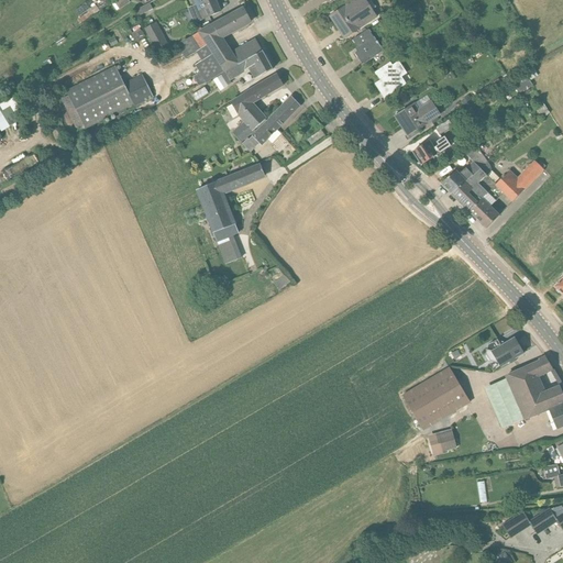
[(119,0),(114,3),(119,10),(130,3),(128,0),(119,0)]
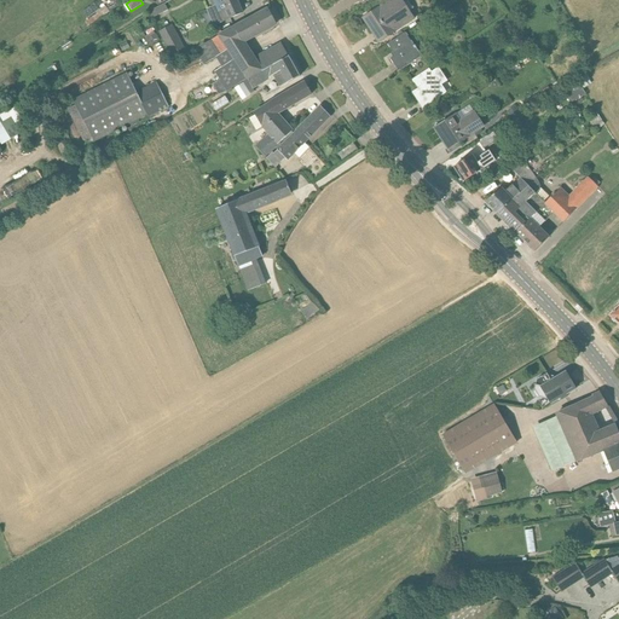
[(236,0),(208,0),(212,7),(206,10),(214,27),(242,13),(236,0)]
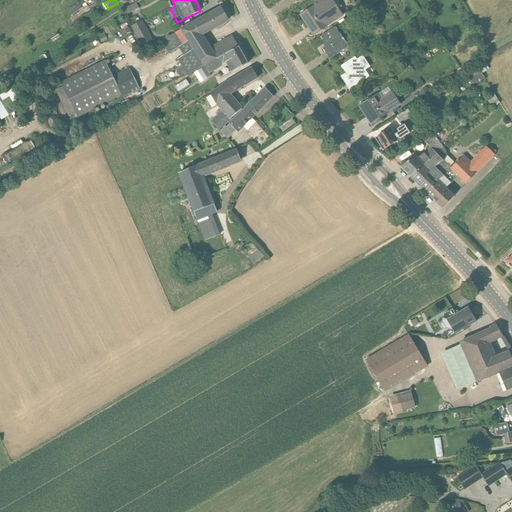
[(314,32),(326,24),(328,26),(342,17),(331,0),(323,0),(314,6),(316,8),(301,18),(302,18),(304,17),(314,32)]
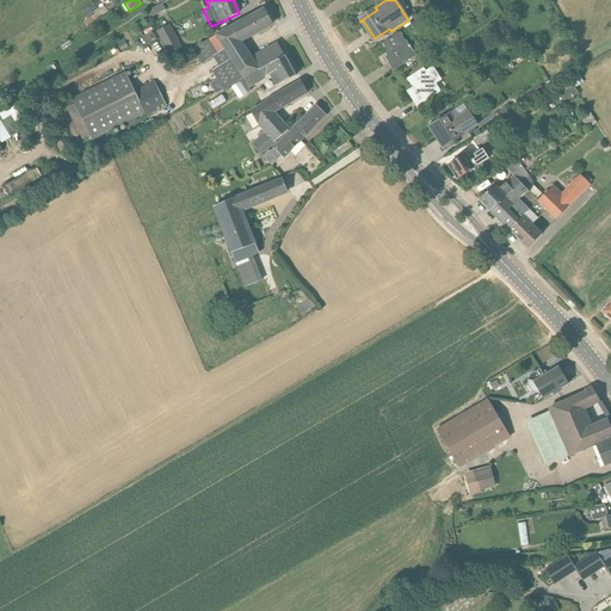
[(103,2),(85,6),(88,23),(106,18),(103,2)]
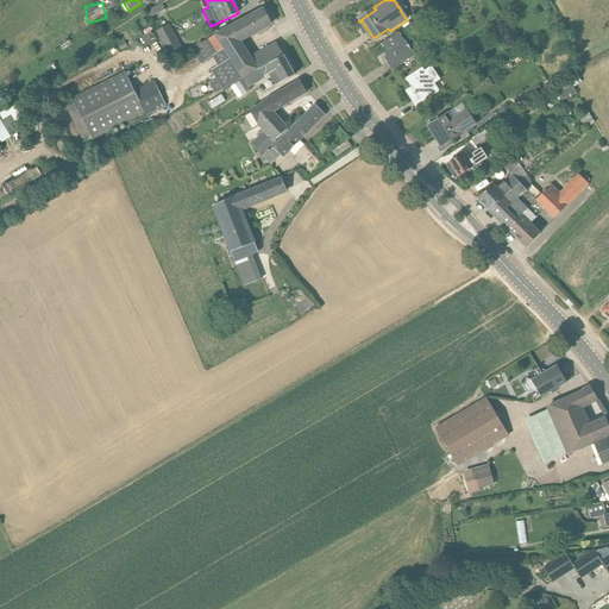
[(162,4),(145,12),(149,19),(165,11),(162,4)]
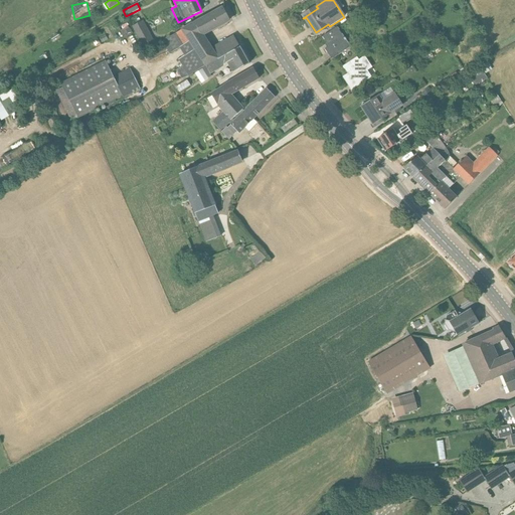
[(202,36),(229,20),(223,8),(162,40),(169,54),(179,48),(184,56),(178,59),(183,68),(179,71),(182,75),(239,47),(234,37),(211,49),(202,36)]
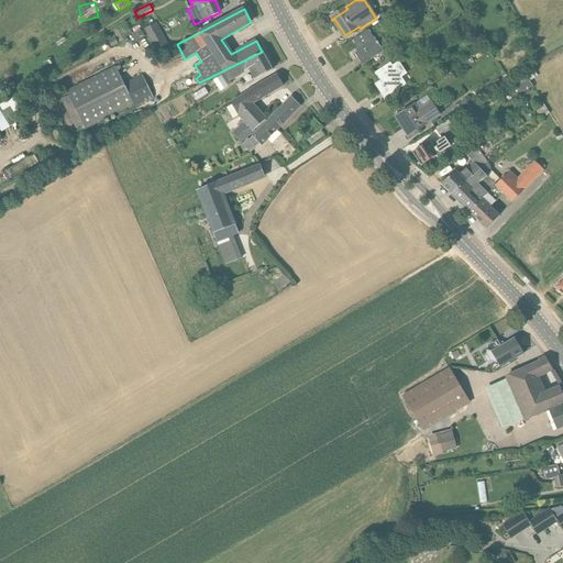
[(156,51),(167,44),(155,22),(144,29),(156,51)]
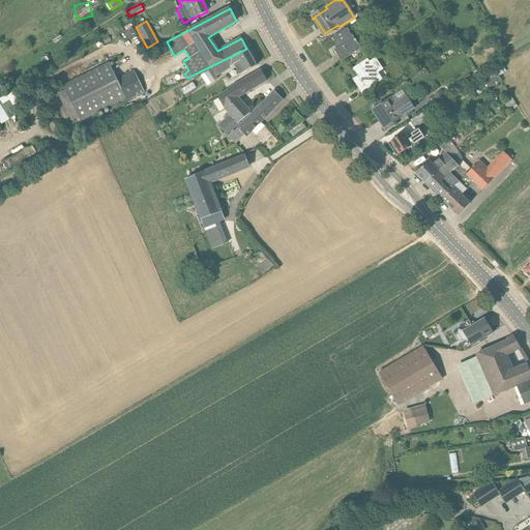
[(341,61),(360,49),(347,28),(331,38),(339,48),(334,51),(341,61)]
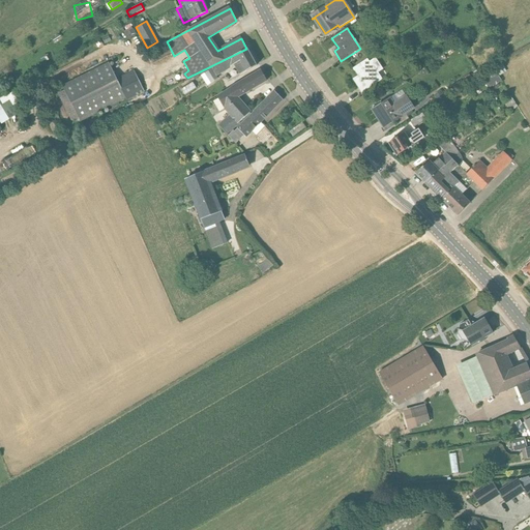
[(52,39),(54,42),(61,37),(60,34),(52,39)]
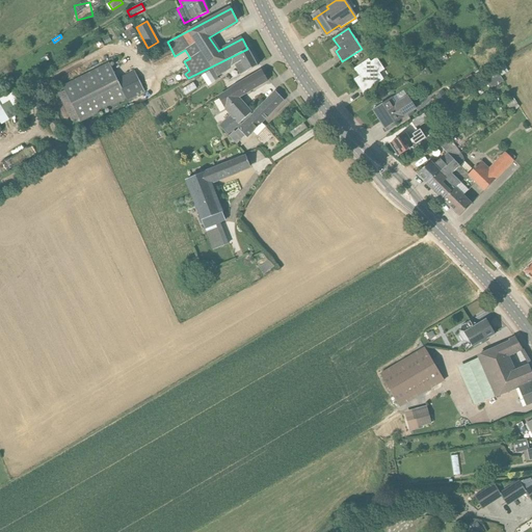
[(396,49),(403,43),(401,40),(393,45),(396,49)]
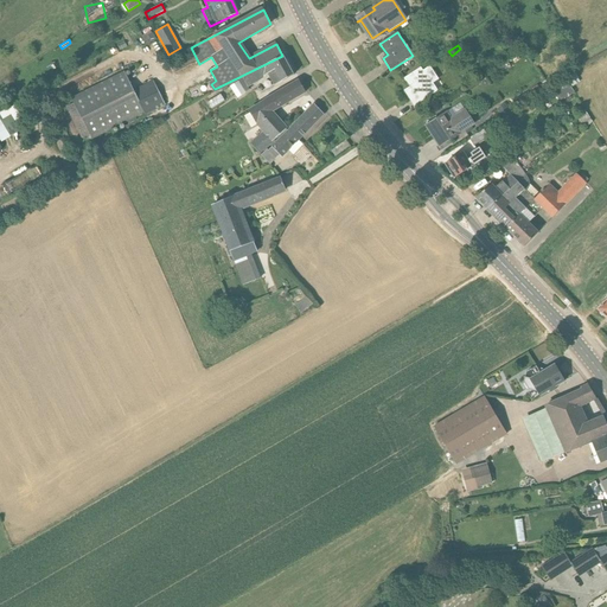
[(294,75),(282,56),(243,77),(248,88),(268,76),(274,87),(281,82),(294,75)]
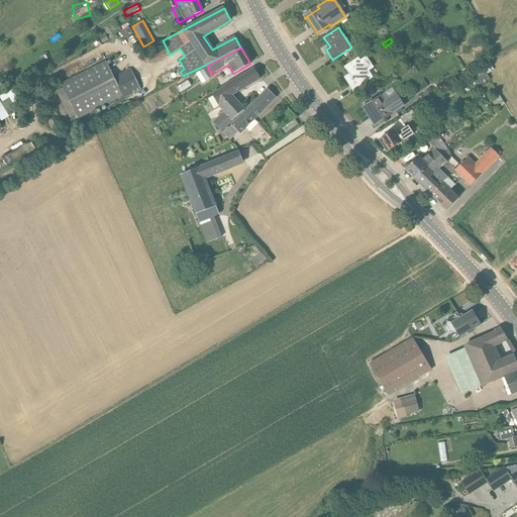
[(352,91),(372,78),(358,58),(344,67),(350,77),(347,79),(354,89),(352,90),(352,91)]
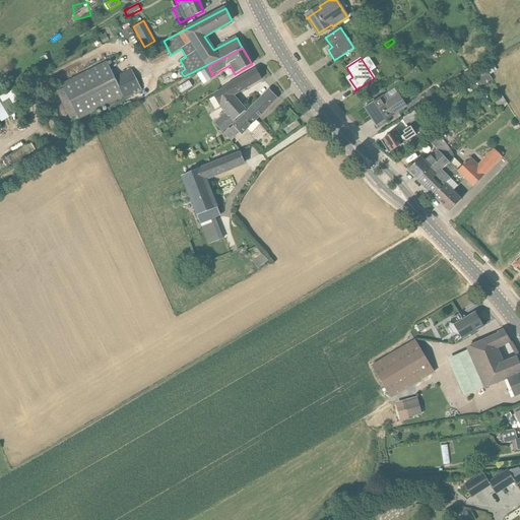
[(68,98),(112,72),(107,62),(61,84),(68,98)]
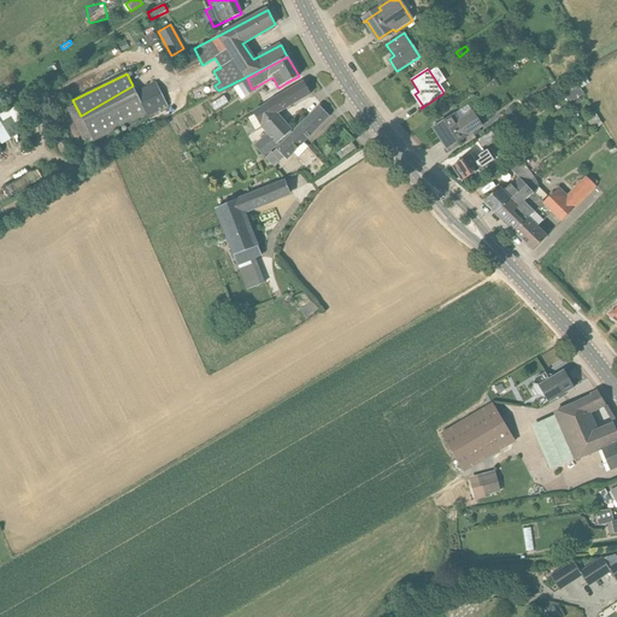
[(582,94),(583,94),(574,81),(570,83),(568,86),(563,88),(571,101),(580,97),(579,97),(582,94)]
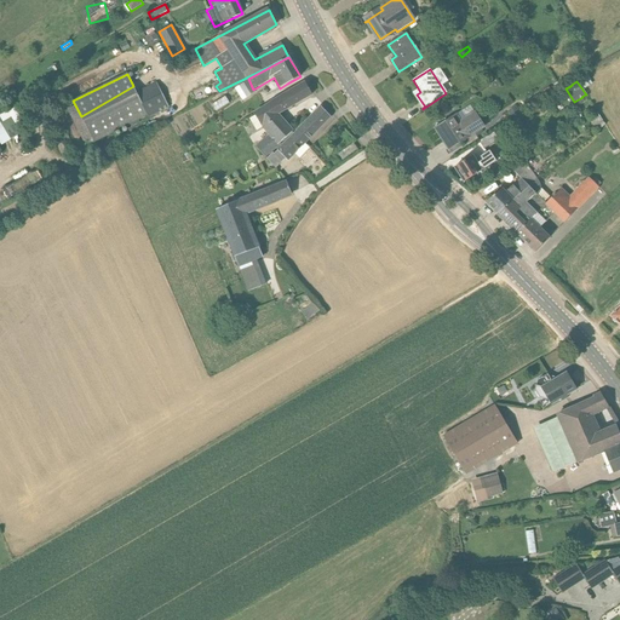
[(277,115),(311,95),(305,82),(254,113),(262,127),(269,135),(256,147),(265,158),(281,144),(280,143),(292,132),(277,115)]
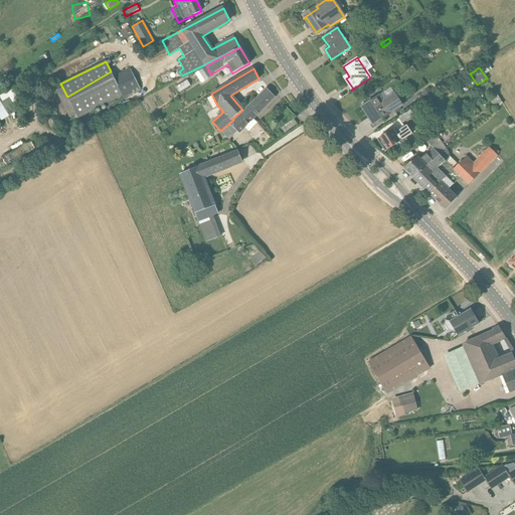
[(67,97),(78,119),(123,97),(124,99),(140,90),(130,69),(114,76),(111,71),(67,97)]
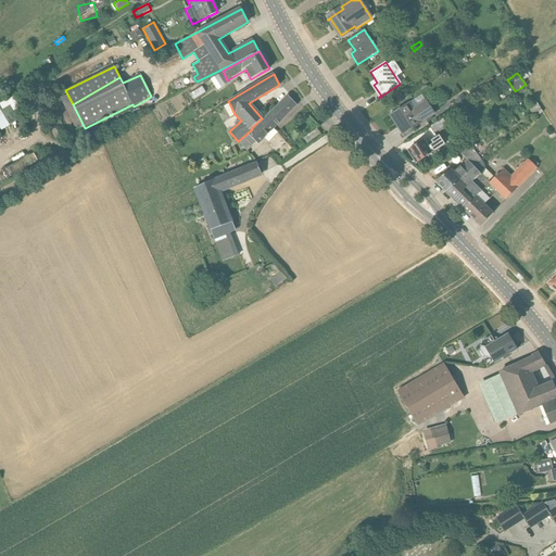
[(211,79),(215,86),(223,81),(218,75),(211,79)]
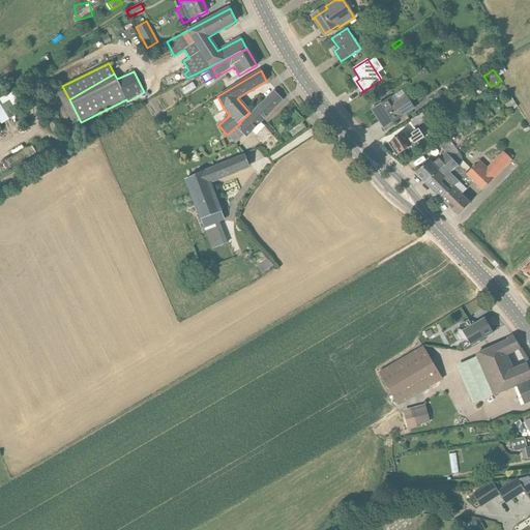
[(469,93),(465,88),(458,92),(462,98),(469,93)]
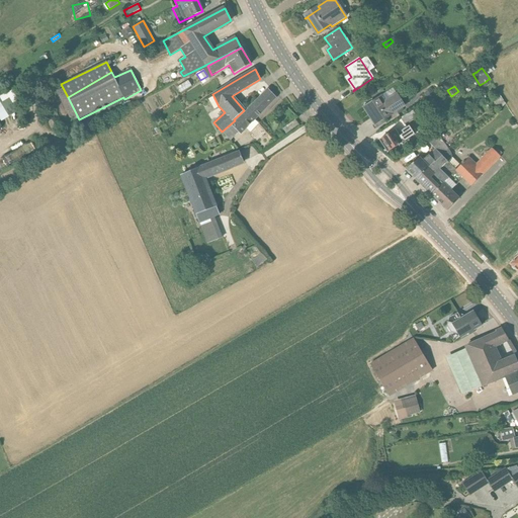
[(396,87),(384,91),(386,95),(397,91),(396,87)]
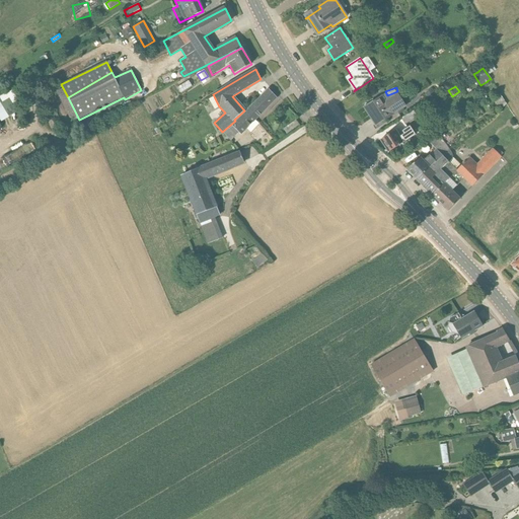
[(247,110),(254,118),(276,97),(269,89),(247,110)]
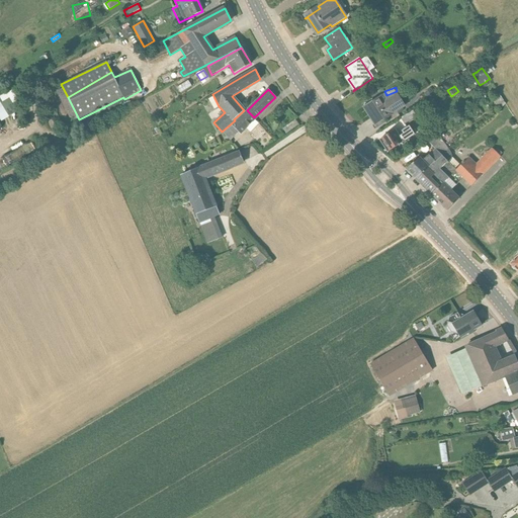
[(424,93),(428,99),(435,95),(431,89),(424,93)]
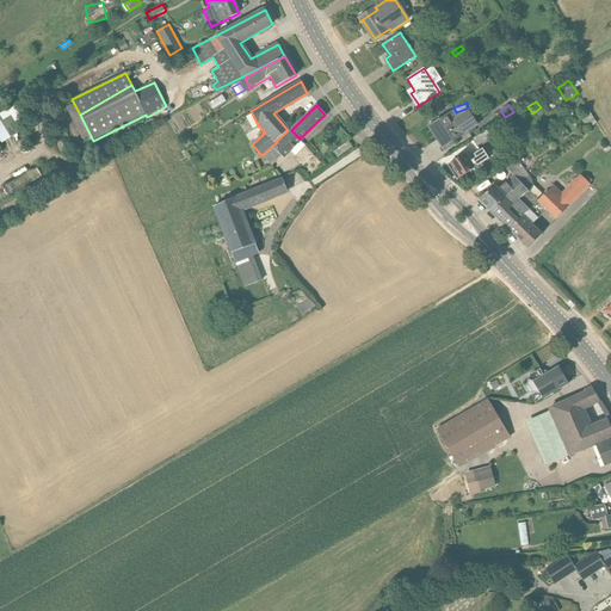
[(443,148),(476,125),(468,111),(454,121),(450,113),(429,127),(443,148)]
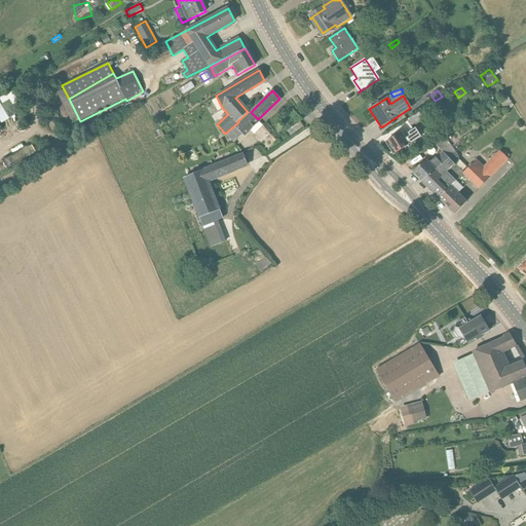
[(514,107),(506,97),(498,102),(506,112),(514,107)]
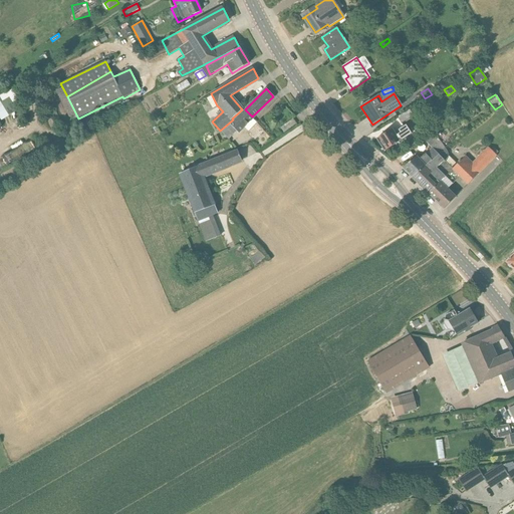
[(0,104),(0,120),(18,110),(11,98),(0,104)]
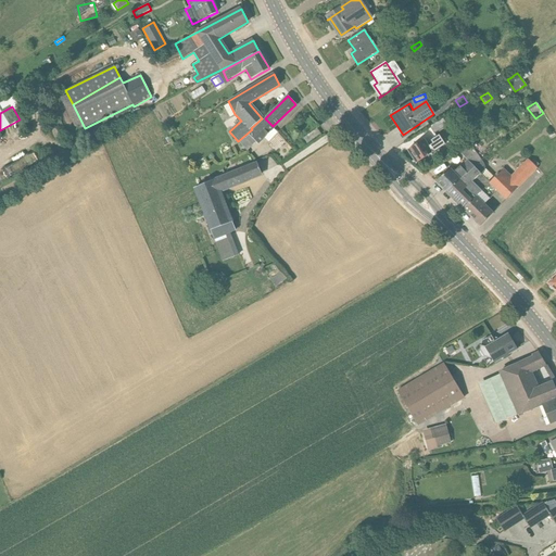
[(256,142),(273,126),(265,118),(249,135),(247,134),(239,142),(241,144),(235,148),(236,151),(243,147),(248,151),(256,142)]
